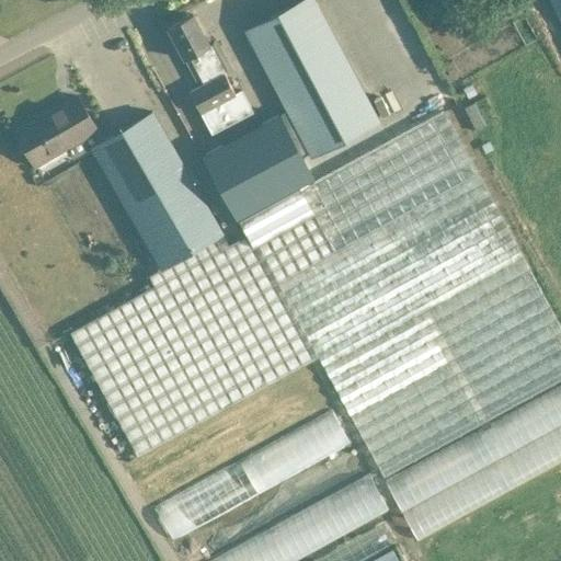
[(312,156),(379,119),(316,0),(301,0),(245,31),(312,156)]
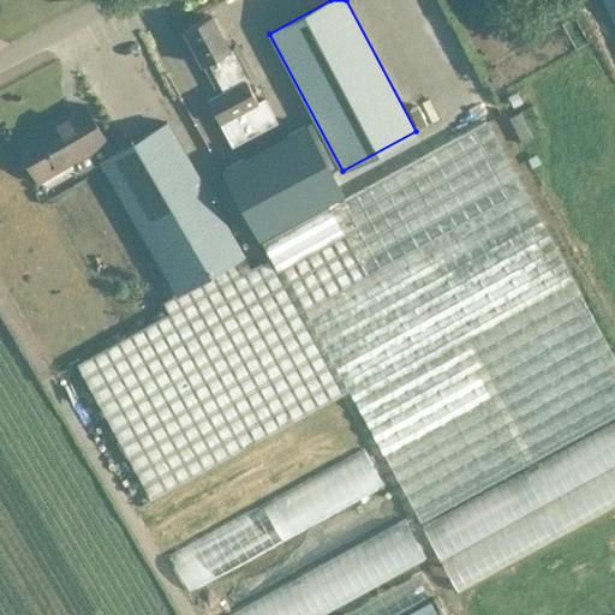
[(614,0),(604,0),(614,19),(614,0)]
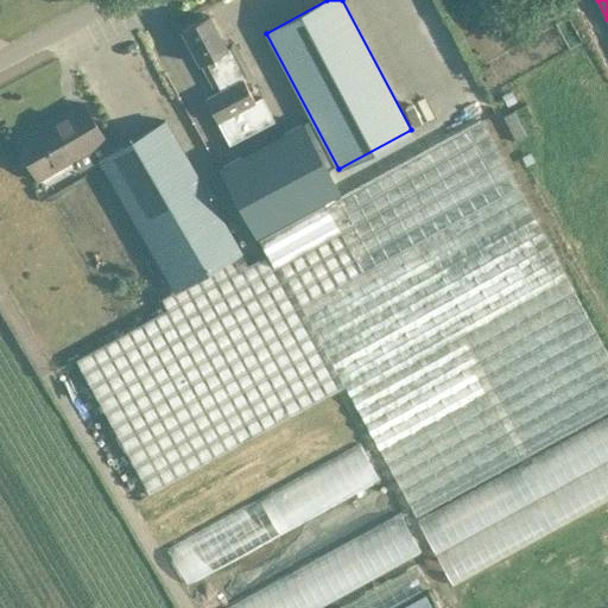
[(200,63),(204,59),(221,90),(206,99),(229,144),(274,120),(261,96),(255,101),(245,80),(251,76),(240,55),(233,58),(210,16),(183,30),(200,63)]
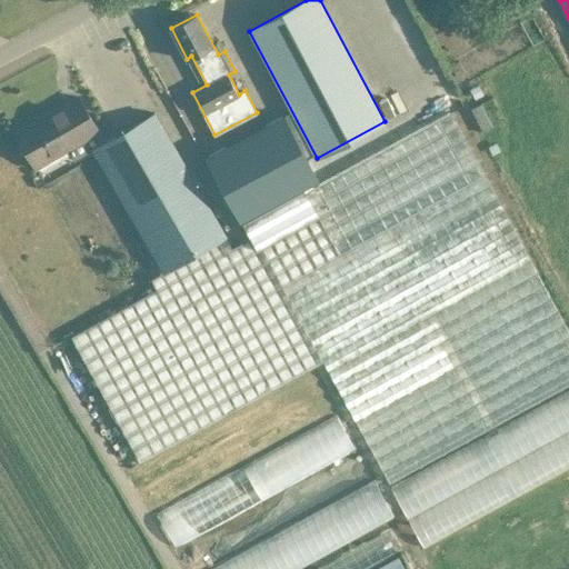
[(400,65),(412,111),(448,102),(436,56),(400,65)]
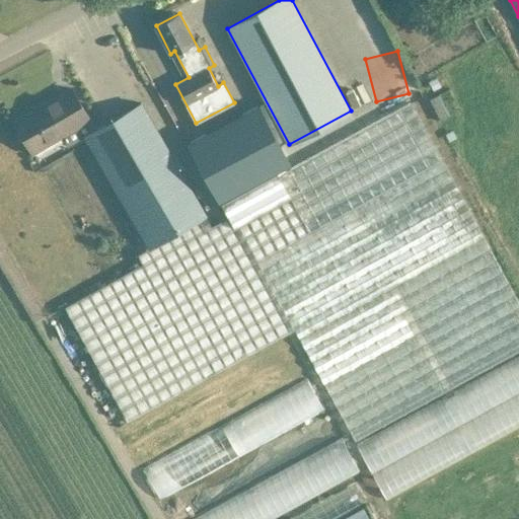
[(16,120),(14,121),(33,152),(62,136),(67,145),(85,135),(149,247),(137,254),(142,264),(64,306),(126,422),(293,331),(294,330),(355,442),(518,353),(518,299),(411,100),(222,204),(221,204),(228,217),(205,229),(200,219),(207,215),(142,102),(95,129),(72,87),(44,104),(45,105),(16,122),(16,120)]
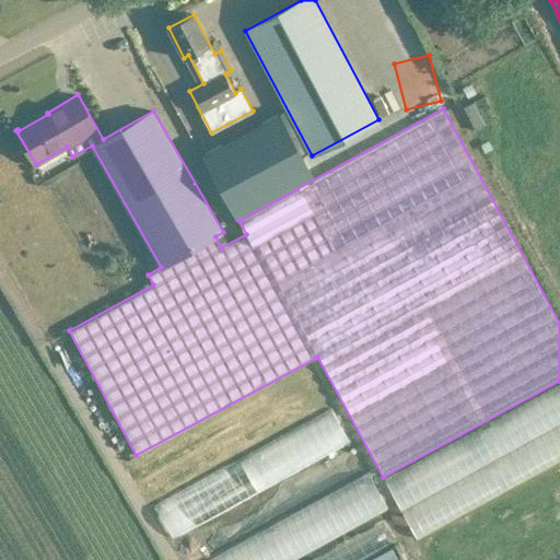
[(483,131),(491,129),(486,107),(477,109),(483,131)]
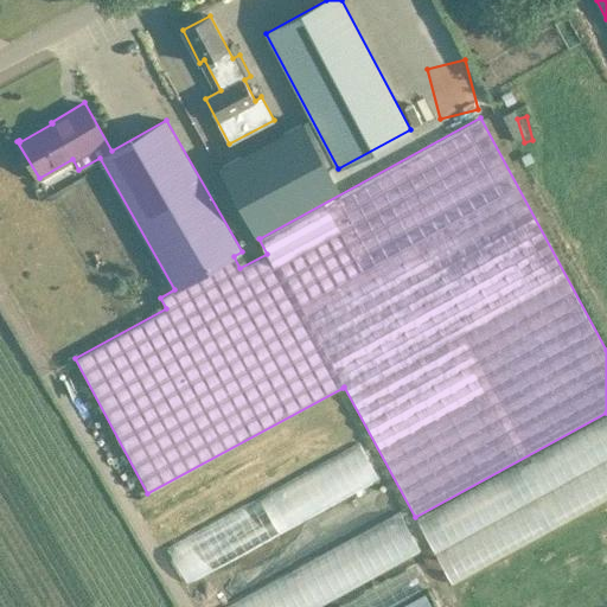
[(255,232),(339,189),(304,120),(218,164),(255,232)]
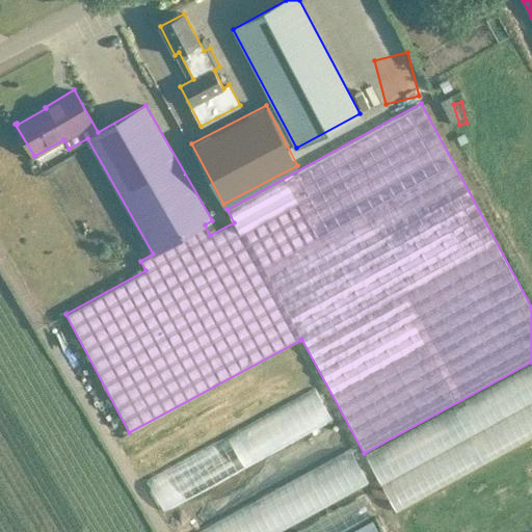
[(297,531),(380,495),(364,456),(194,531),(297,531)]
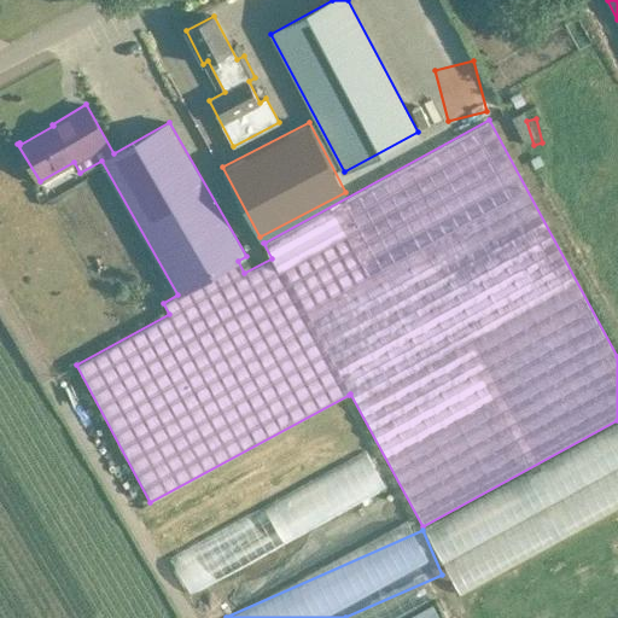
[(408,617),(403,602),(360,617),(408,617)]
